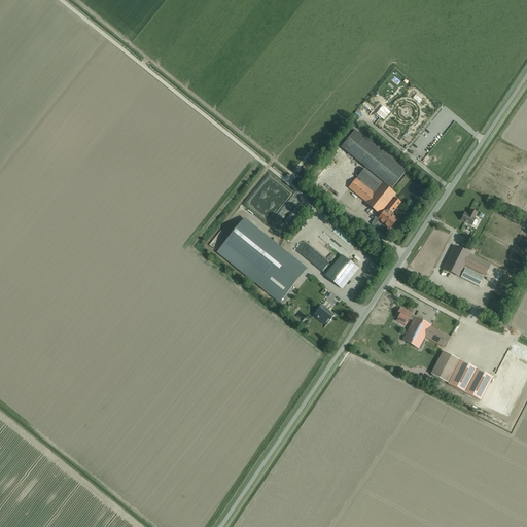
[(406,171),(355,130),(341,147),(384,182),(388,186),(392,188),(406,171)]
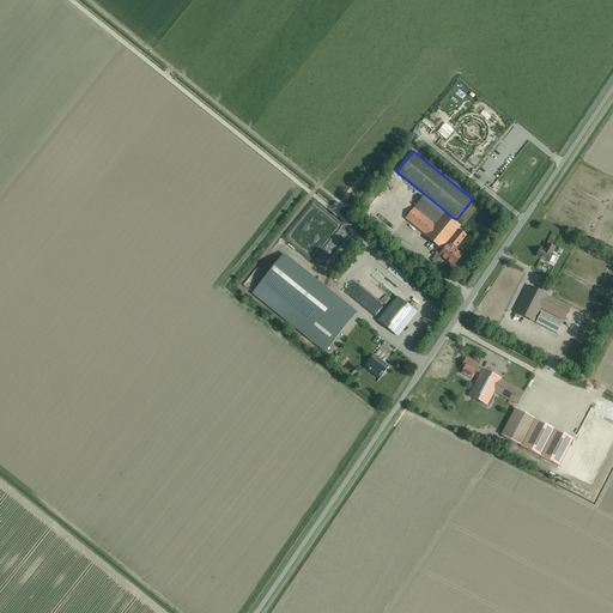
[(489,180),(493,174),(467,151),(461,157),(489,180)]
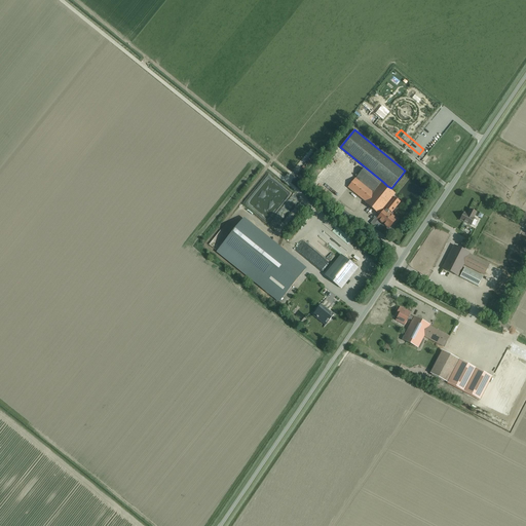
[(382,183),(364,168),(348,187),(366,201),(365,202),(379,214),(392,197),(395,194),(386,187),(387,186),(383,182),(382,183)]
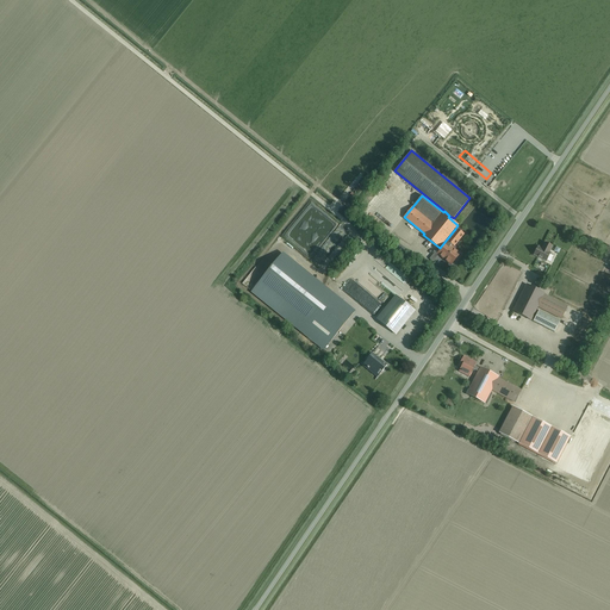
[(452,265),(460,254),(449,244),(459,232),(455,229),(440,248),(435,253),(452,265)]
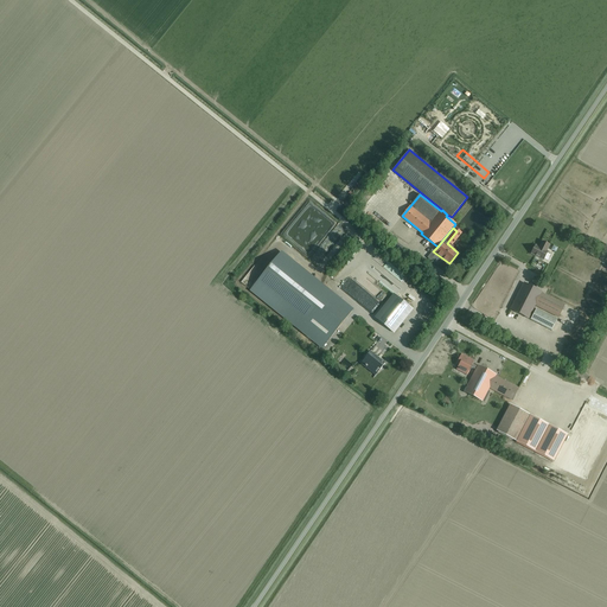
[(541,246),(542,246),(541,248),(536,246),(531,254),(535,255),(536,257),(538,259),(540,257),(543,260),(548,251),(547,251),(549,244),(543,242),(541,246)]
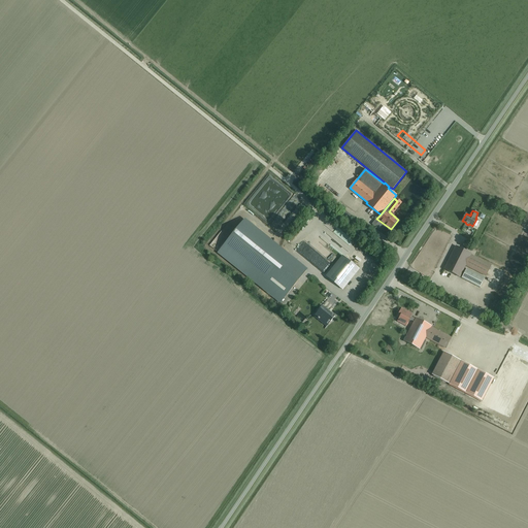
[(281,302),(306,270),(244,220),(218,253),(281,302)]
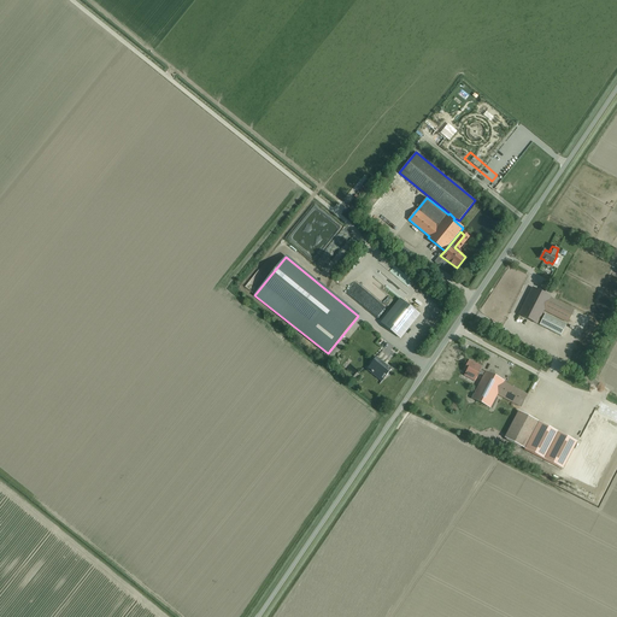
[(538,324),(544,310),(551,298),(551,297),(533,288),(518,315),(538,324)]
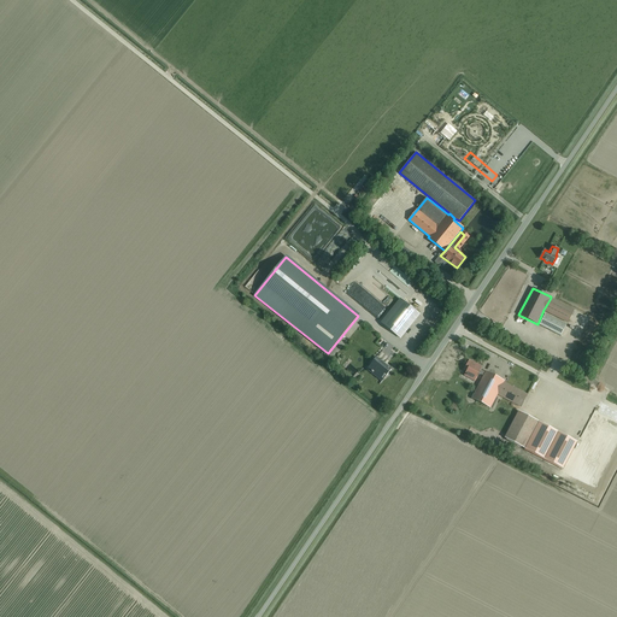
[(574,310),(551,298),(544,310),(568,322),(574,310)]
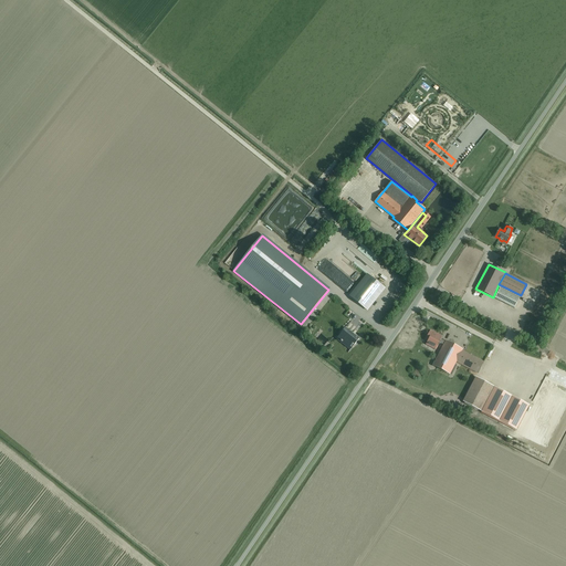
[(370,276),(353,299),(368,311),(385,289),(370,276)]
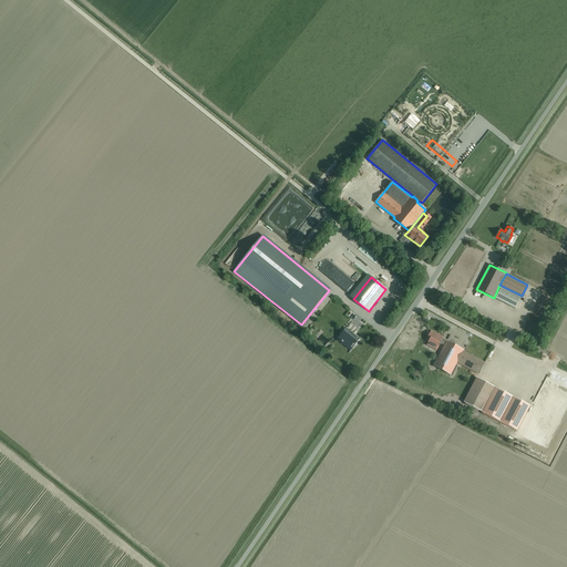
[(501,289),(496,298),(515,309),(521,299),(501,289)]
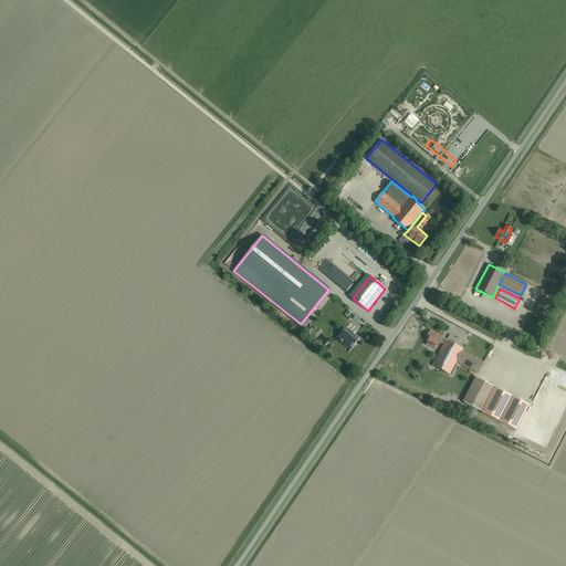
[(359,339),(345,328),(345,327),(341,334),(343,336),(339,339),(341,341),(342,342),(349,347),(353,343),(354,345),(347,353),(348,353),(359,339)]
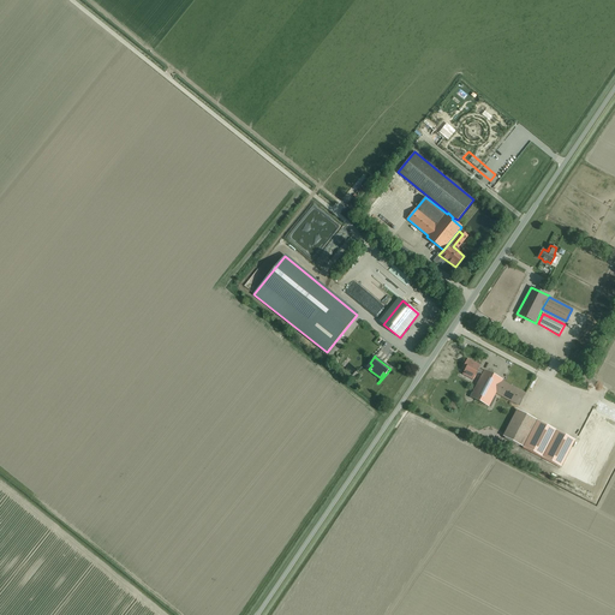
[(477,372),(478,369),(481,365),(467,359),(463,369),(465,370),(463,375),(473,380),(475,375),(477,372)]
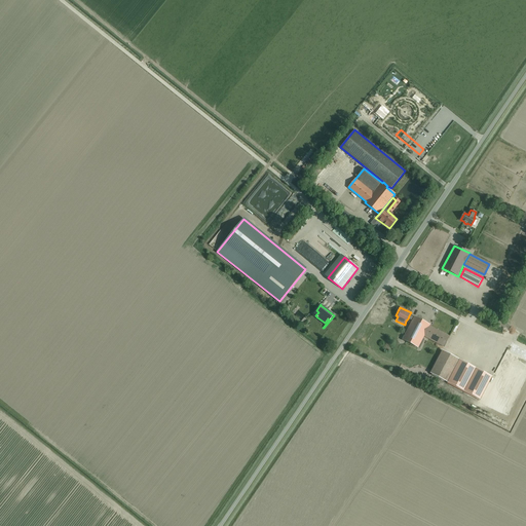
[(412,321),(403,339),(418,347),(424,336),(444,346),(450,336),(429,326),(429,325),(414,316),(414,317),(409,315),(408,318),(412,321)]
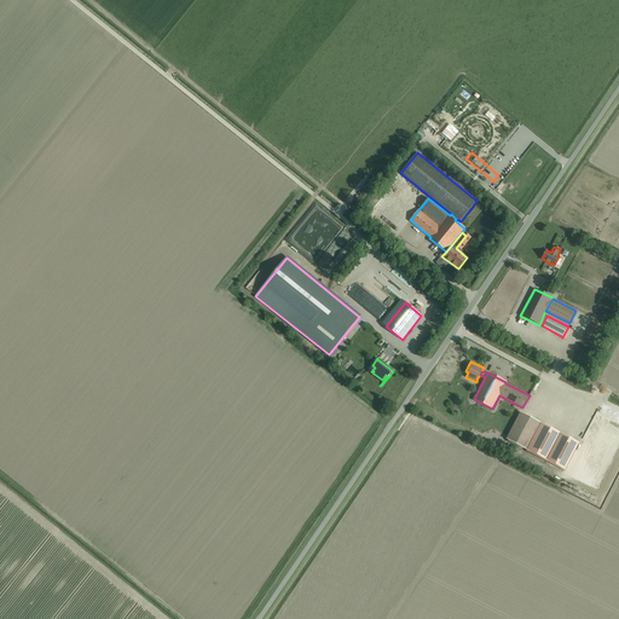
[(520,412),(507,438),(507,439),(526,449),(539,422),(520,412)]
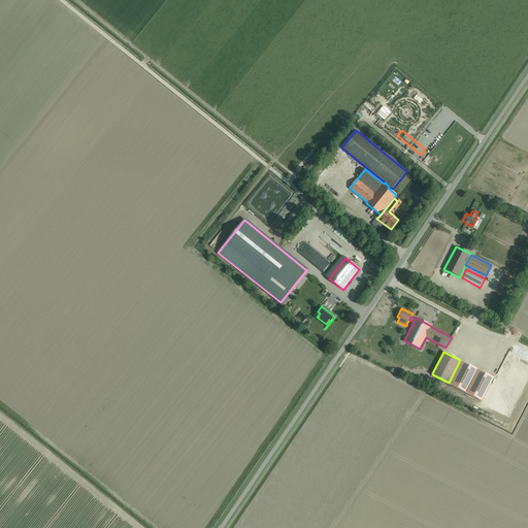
[(487,403),(507,414),(527,373),(527,366),(512,358),(487,403)]
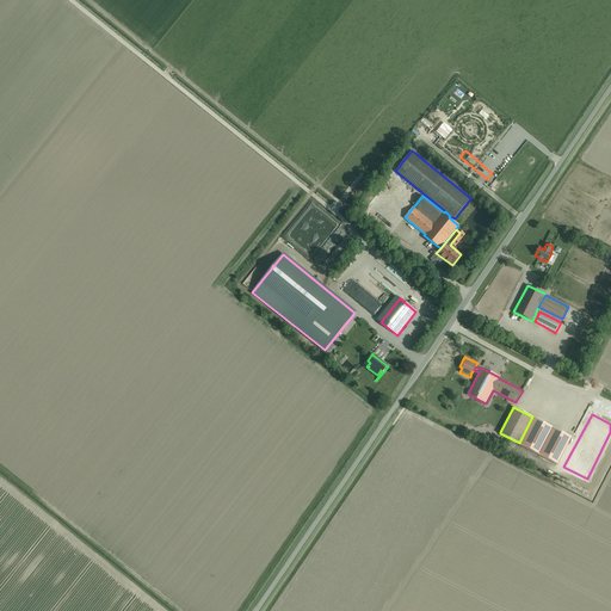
[(534,418),(520,444),(557,463),(572,437),(534,418)]
